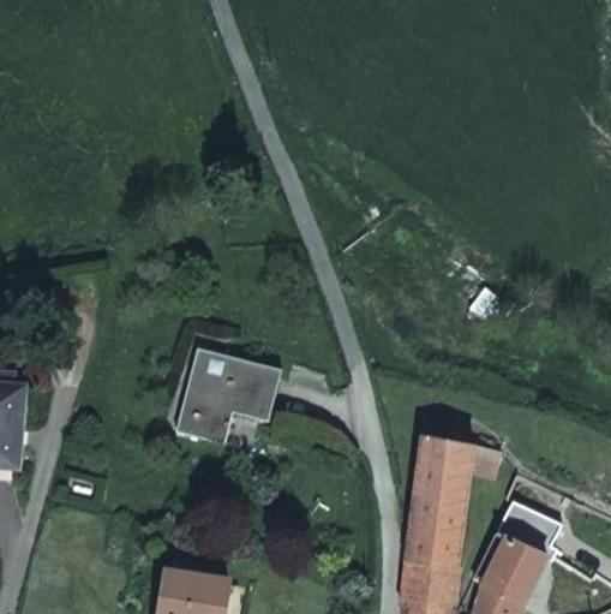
[(231,415),(268,423),(277,373),(221,359),(215,383),(191,377),(178,430),(225,441),(231,415)]
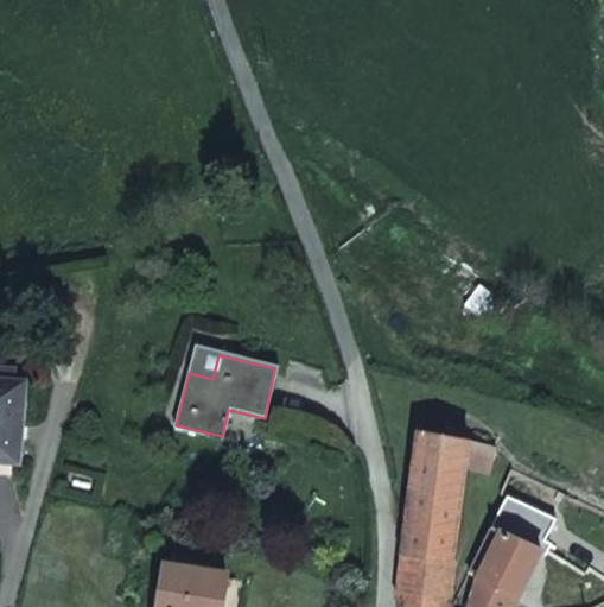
[(0,454),(14,455),(24,374),(0,372),(0,454)]
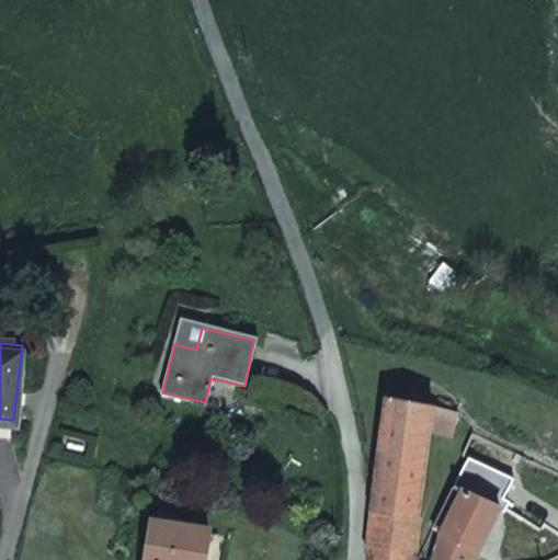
[(411,559),(425,426),(428,404),(383,396),(364,546),(371,559),(411,559)]
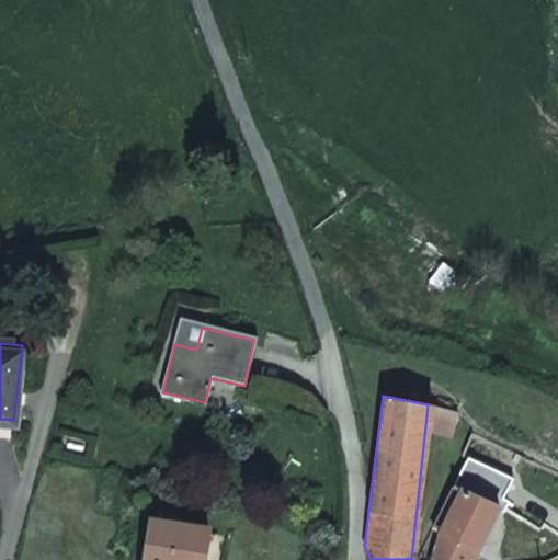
[(439,430),(441,419),(443,410),(428,404),(425,426),(439,430)]
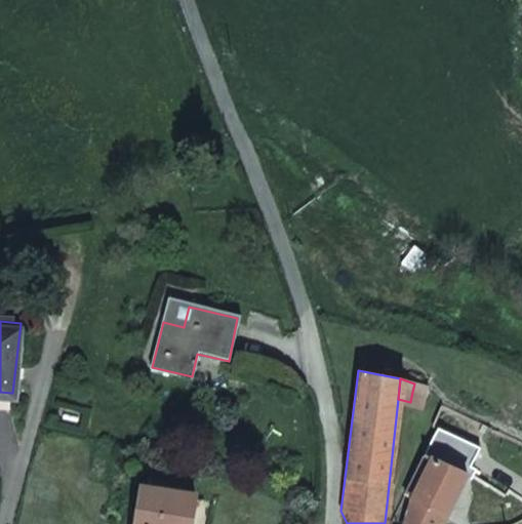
[(419,395),(422,387),(414,384),(412,392),(419,395)]
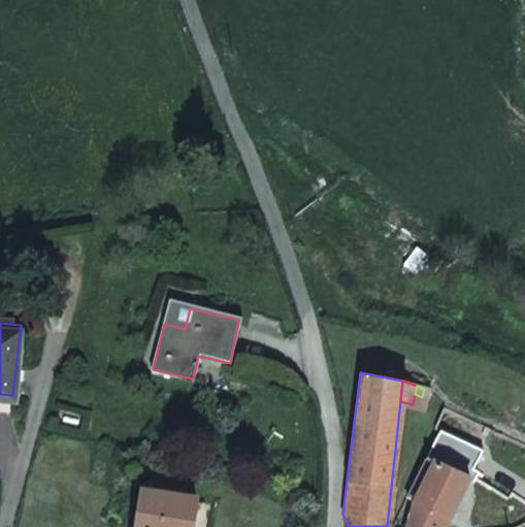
[(408,526),(444,526),(451,514),(469,473),(481,448),(438,428),(406,495),(415,498),(408,526)]
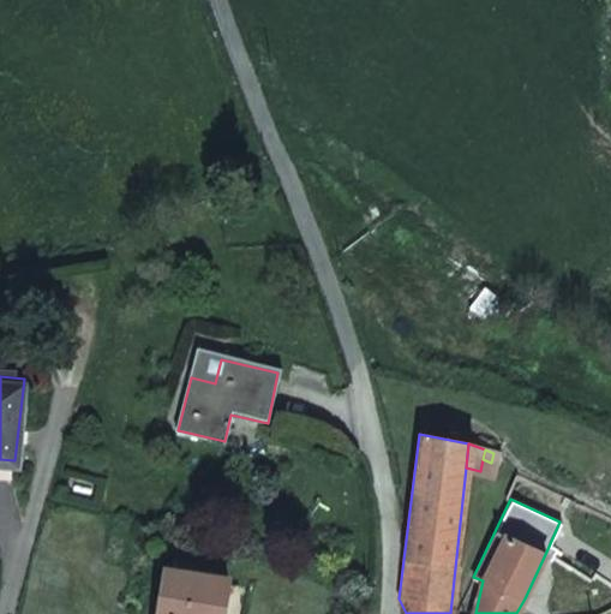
[(161,613),(214,613),(221,578),(169,567),(161,613)]
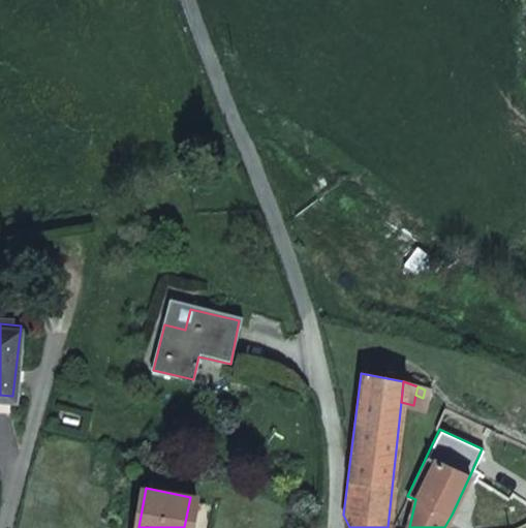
All buildings are outlined.
